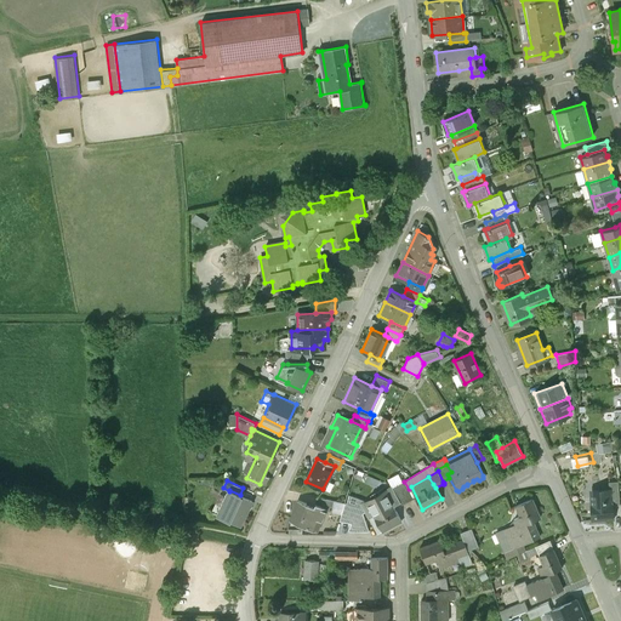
[(619,480),(608,480),(608,489),(611,489),(613,505),(620,503),(619,480)]
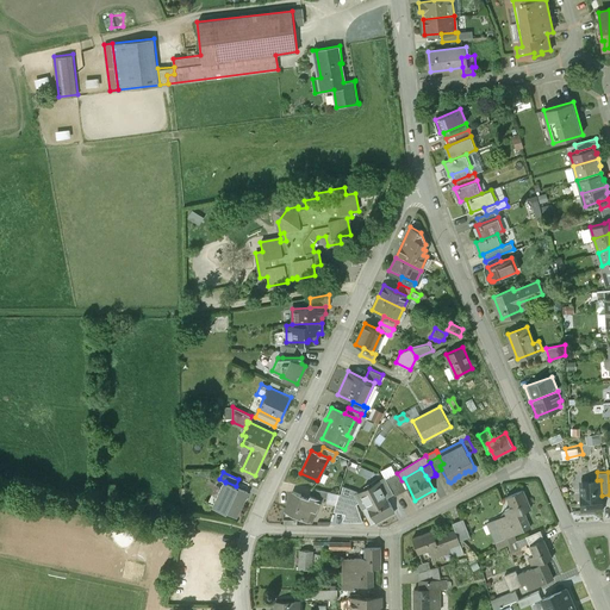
[(402,480),(397,473),(385,479),(393,493),(394,495),(406,489),(402,480)]
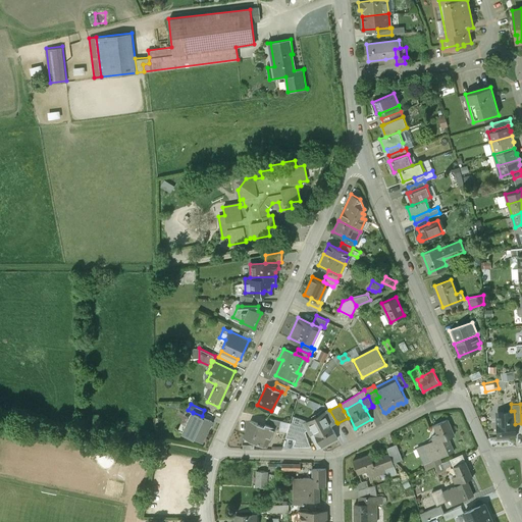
[(202,416),(193,412),(193,413),(188,410),(184,418),(189,421),(183,433),(202,441),(212,421),(202,416)]
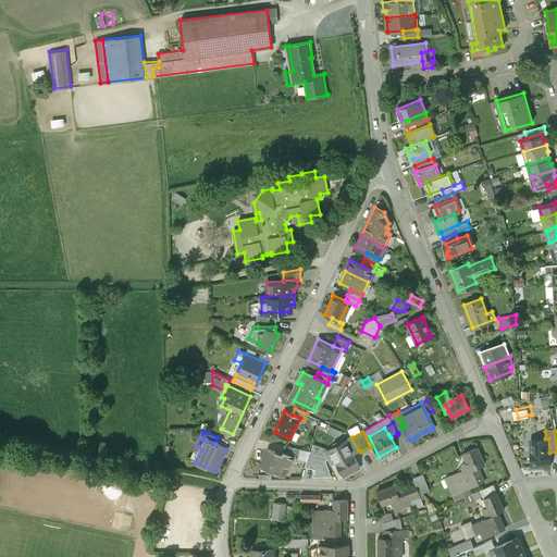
[(359,450),(351,437),(345,442),(351,455),(353,454),(359,450)]
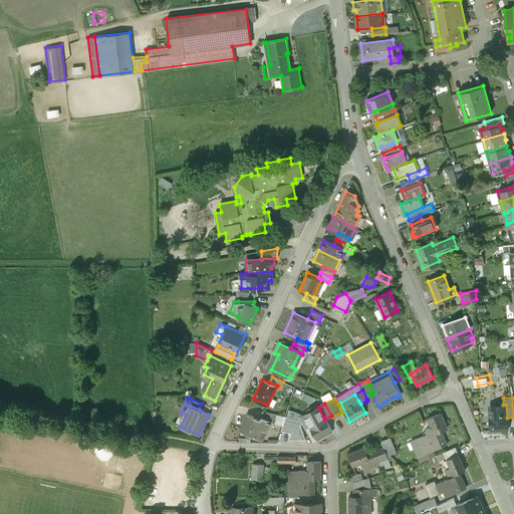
[(503,405),(496,405),(497,410),(493,410),(493,416),(489,416),(490,430),(508,429),(507,418),(506,405),(503,405)]
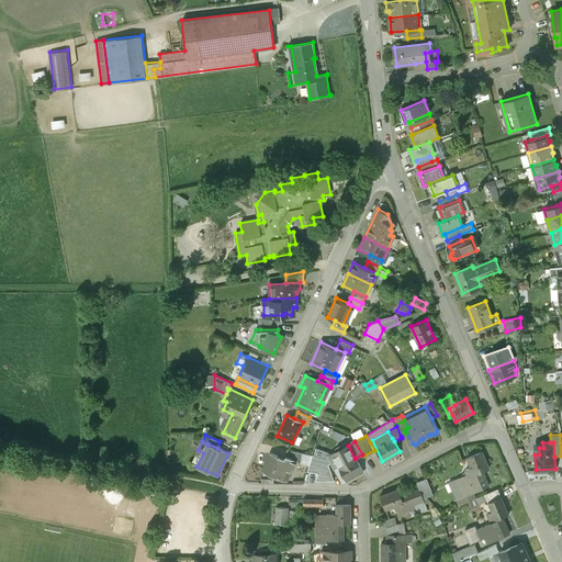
[(348,446),(332,453),(334,458),(330,459),(339,476),(344,475),(346,481),(363,471),(356,458),(355,459),(348,446)]
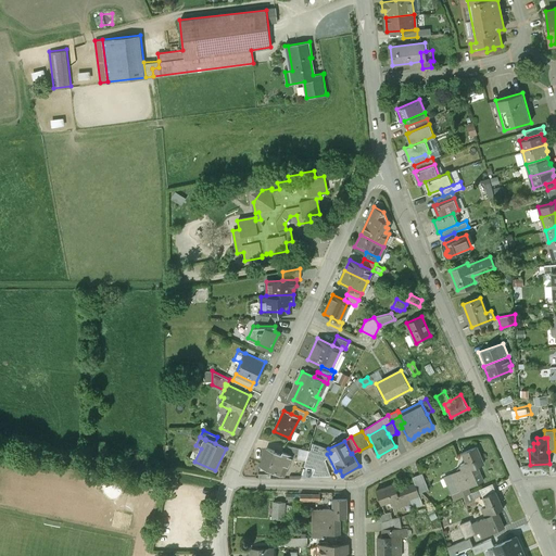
[(299,447),(285,444),(281,452),(282,452),(291,455),(297,457),(299,447)]
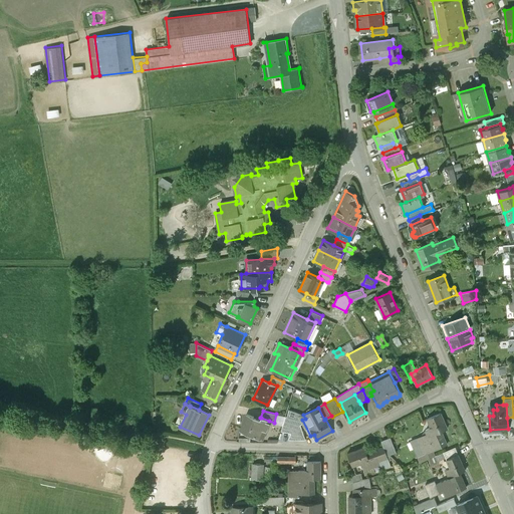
[(439,413),(428,418),(431,426),(435,434),(441,431),(446,428),(439,413)]
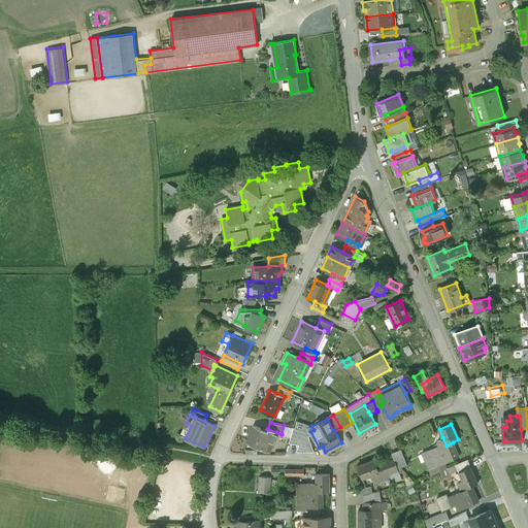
[(267,430),(253,425),(246,441),(261,447),(267,430)]
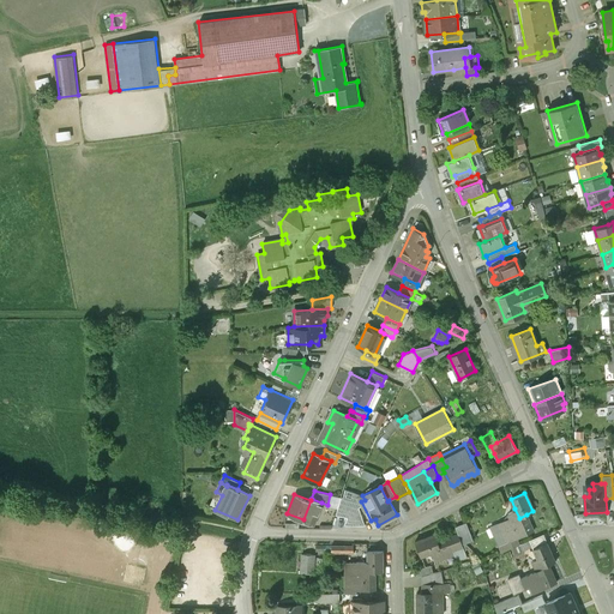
[(354,501),(341,497),(335,516),(348,517),(354,501)]
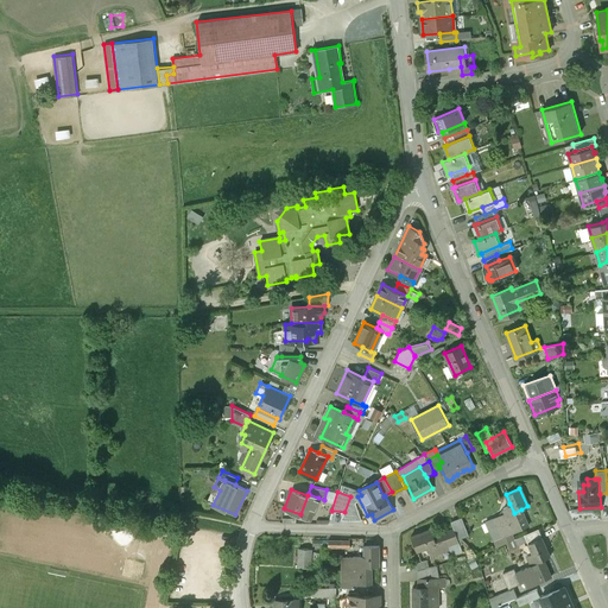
[(301,514),(301,515),(311,519),(318,498),(309,494),(308,495),(301,514)]
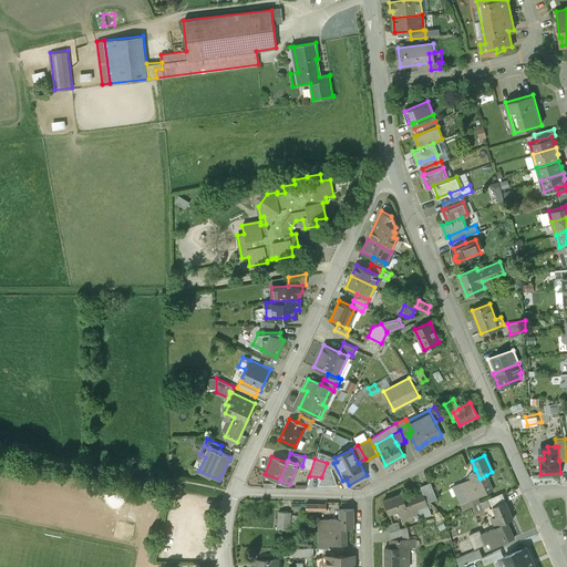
[(475,470),(467,473),(470,477),(451,485),(462,511),(471,507),(480,503),(476,496),(493,490),(486,475),(480,478),(475,470)]
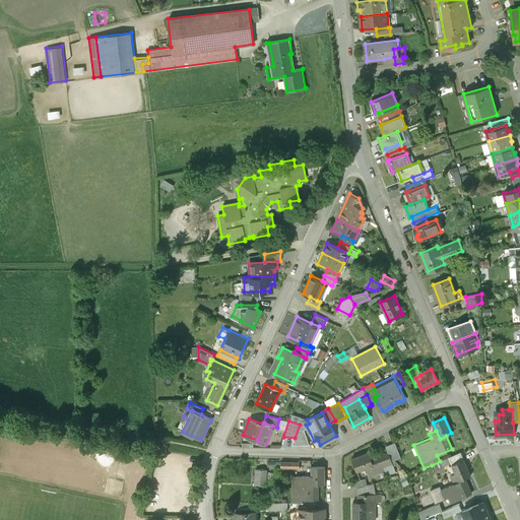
[(395,444),(386,447),(388,453),(392,461),(401,458),(395,444)]
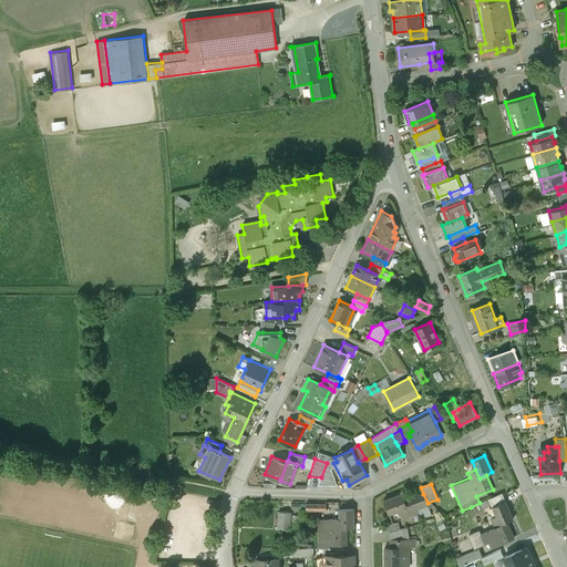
[(501,493),(488,498),(491,505),(492,506),(504,501),(501,493)]
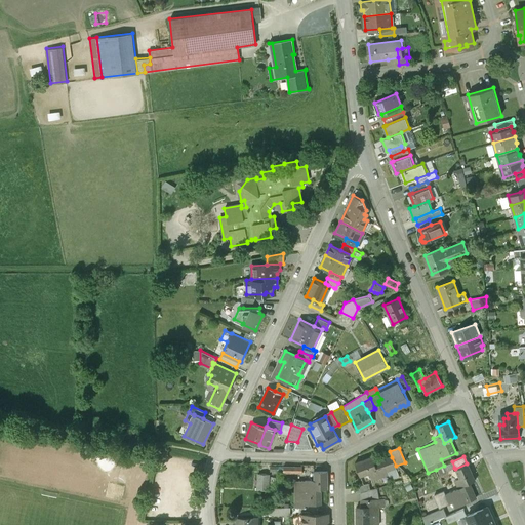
[(372,457),(355,463),(360,476),(369,472),(371,478),(381,474),(380,472),(387,470),(387,471),(396,468),(396,466),(392,457),(374,463),(372,457)]
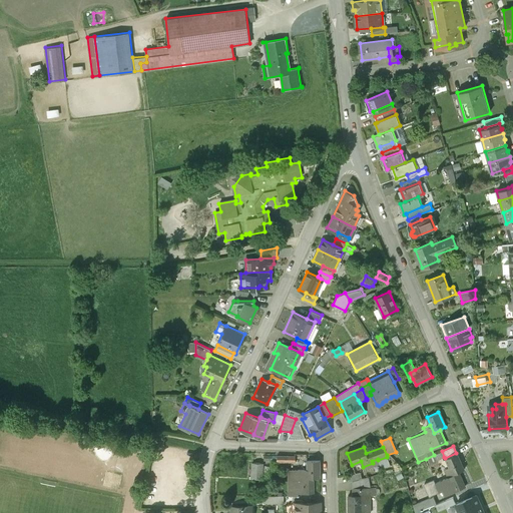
[(442,451),(434,455),(436,460),(444,457),(442,451)]
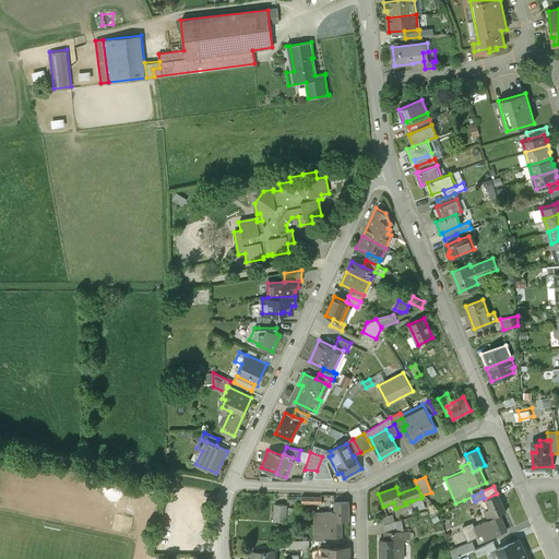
[(489,509),(484,511),(487,521),(474,527),(472,523),(462,527),(467,542),(483,535),(485,539),(506,530),(499,513),(504,511),(498,494),(497,494),(485,499),(489,509)]
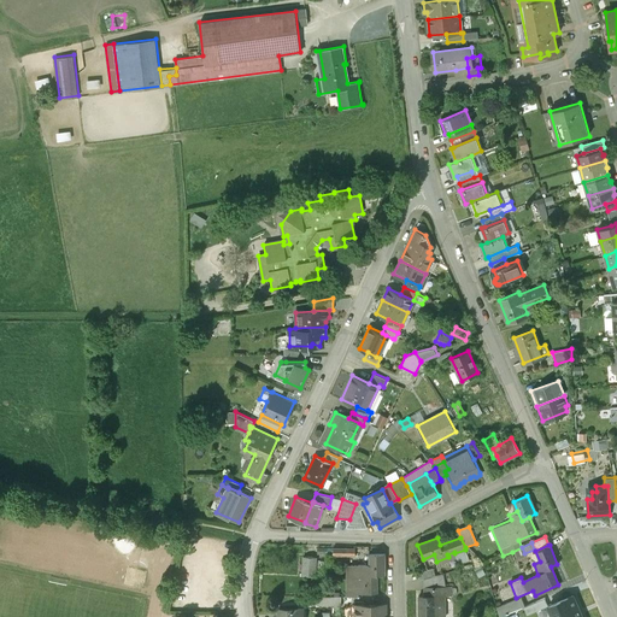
[(522,547),(512,552),(516,562),(519,560),(522,566),(529,564),(524,553),(522,547)]
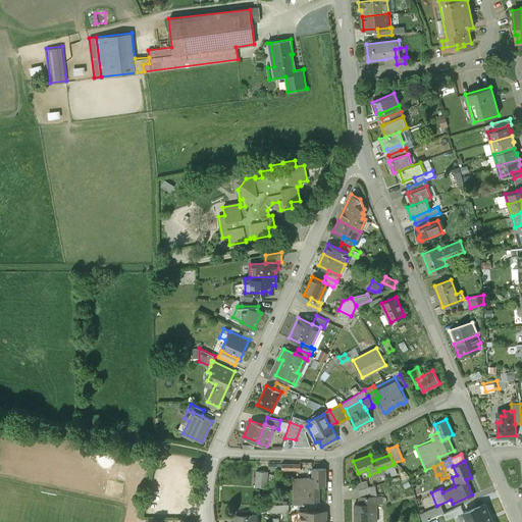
[(394,465),(384,468),(387,476),(398,474),(394,465)]
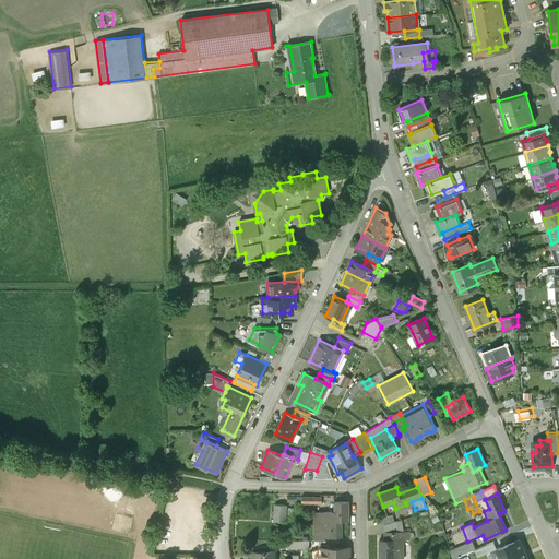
[(348,520),(348,501),(334,501),(334,511),(313,511),(314,539),(324,539),(324,537),(342,536),(341,520),(348,520)]
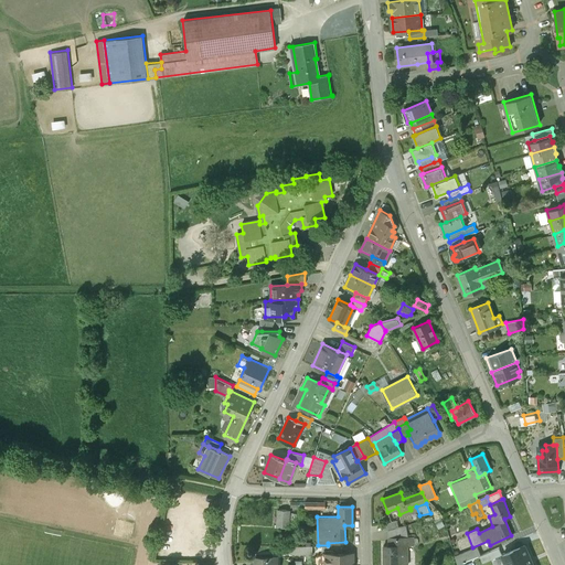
[(288,510),(277,510),(277,526),(288,526),(288,510)]
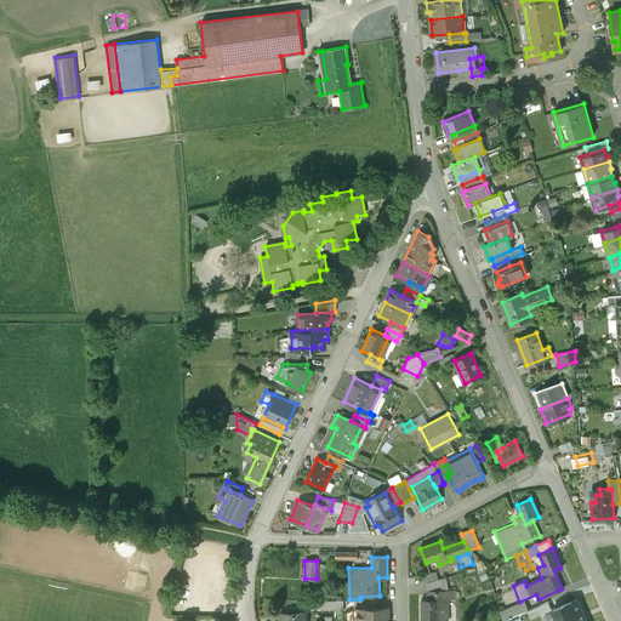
[(329,565),(317,564),(317,599),(319,599),(329,599),(329,565)]
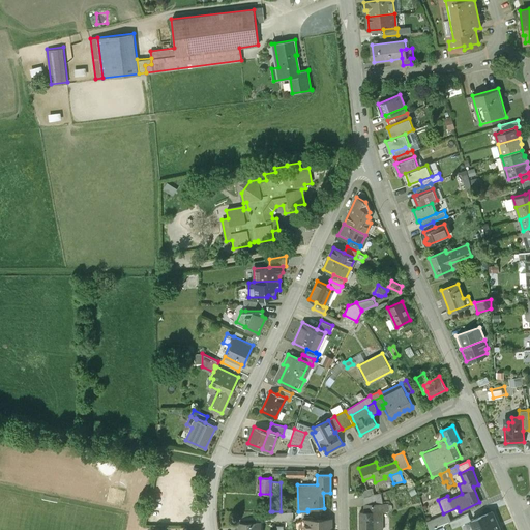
[(416,493),(412,486),(406,490),(410,496),(416,493)]
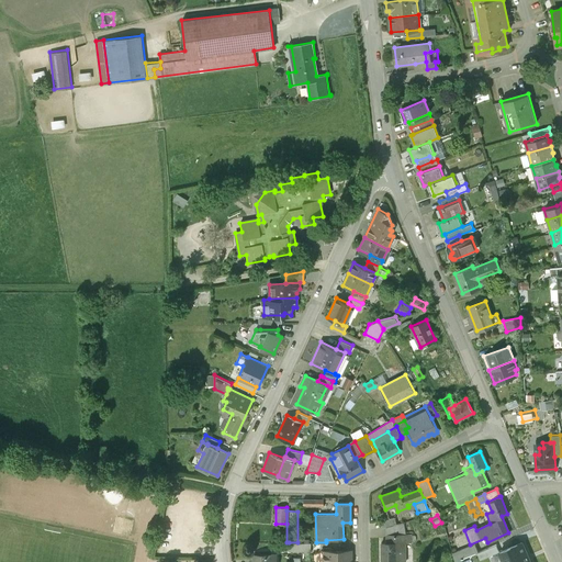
[(393,518),(382,520),(384,527),(386,527),(396,525),(393,518)]
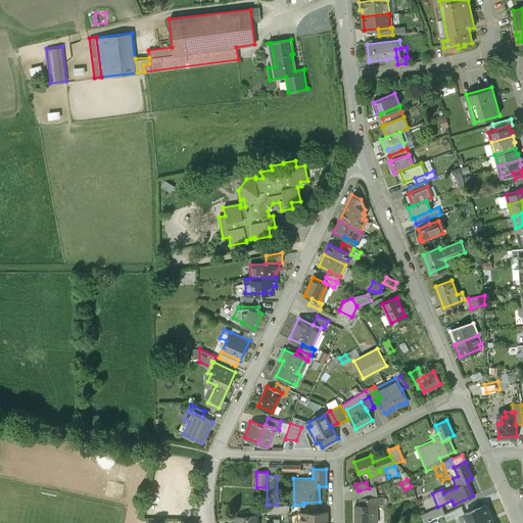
[(369,488),(360,490),(360,497),(377,497),(375,486),(369,488)]
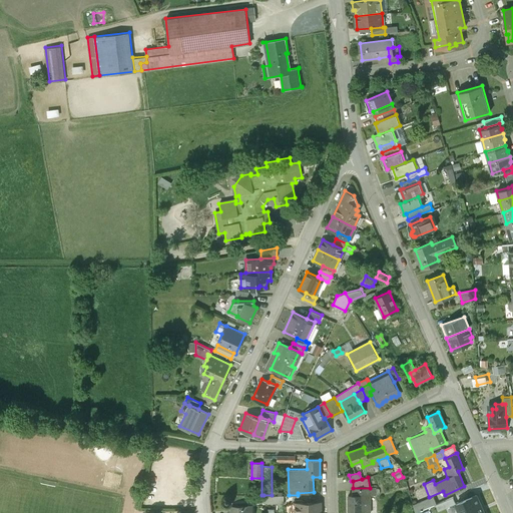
[(370,488),(353,488),(353,495),(348,495),(349,512),(371,512),(370,495),(370,488)]
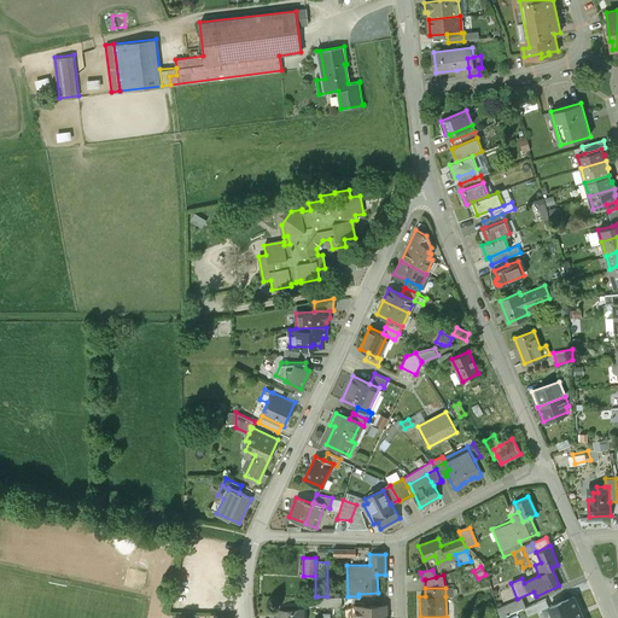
[(563,613),(557,616),(557,617),(576,617),(581,614),(573,596),(559,602),(563,613)]
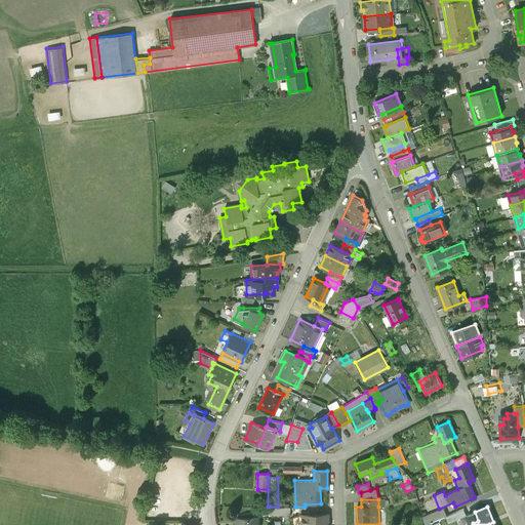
[(446,516),(443,509),(422,517),(425,524),(426,524),(446,517),(446,516)]
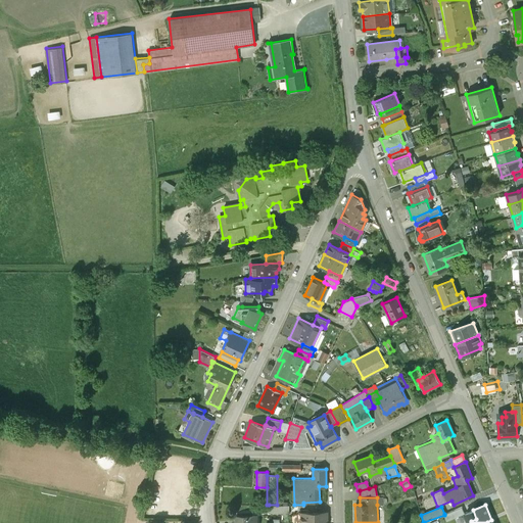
[(464,513),(462,508),(444,514),(444,515),(446,520),(464,513)]
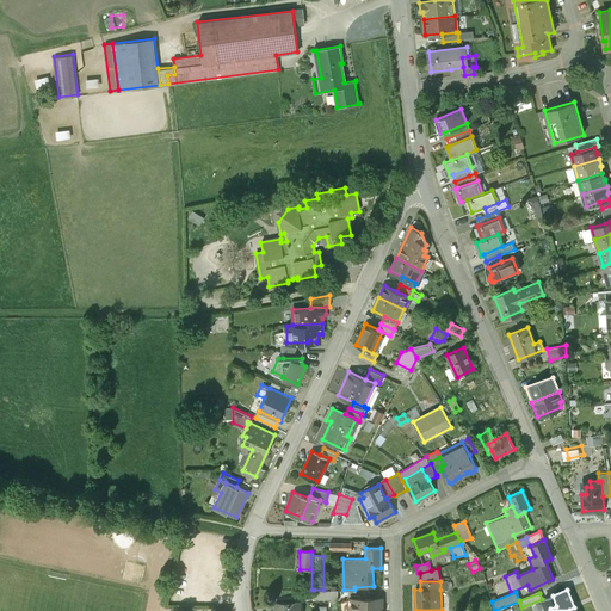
[(381,610),(382,598),(351,599),(350,610),(381,610)]
